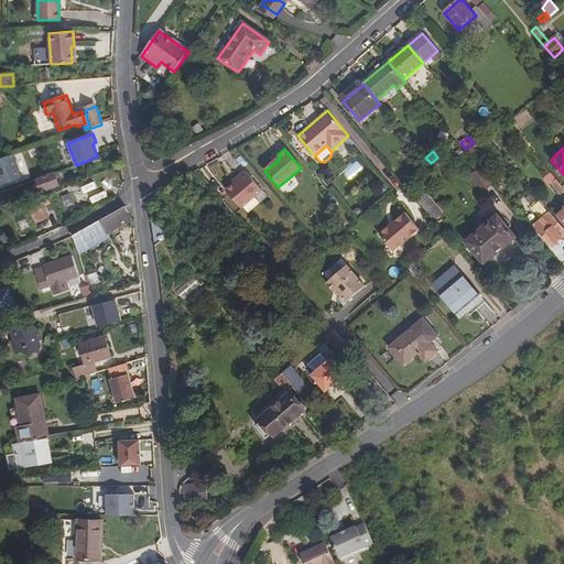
[(0,185),(21,179),(13,154),(0,158),(0,185)]
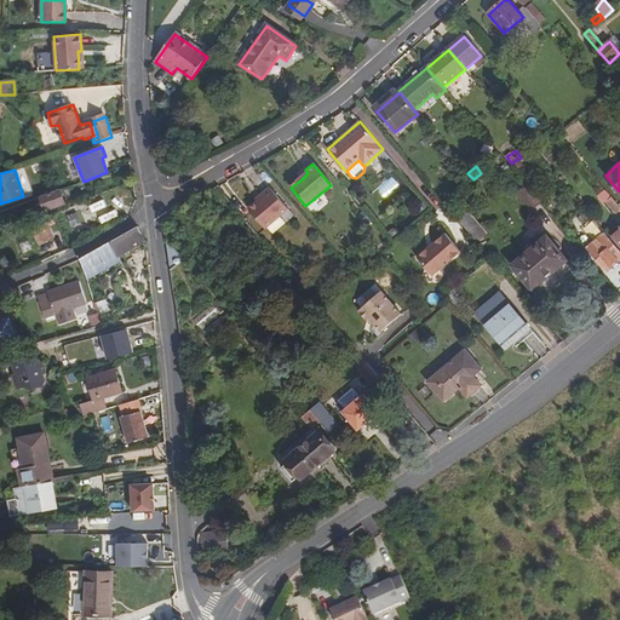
[(453,171),(446,177),(458,191),(465,185),(453,171)]
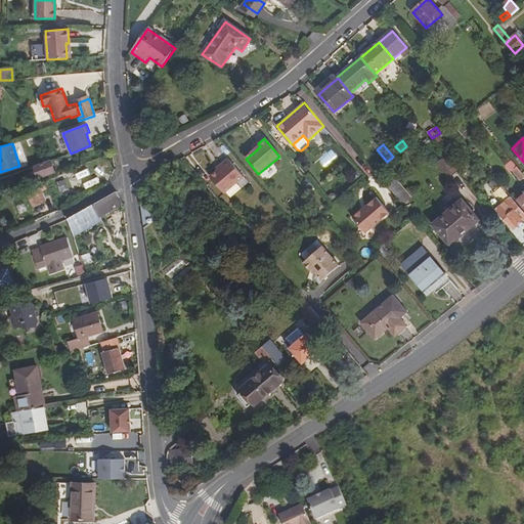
[(456,171),(445,158),(437,164),(448,177),(456,171)]
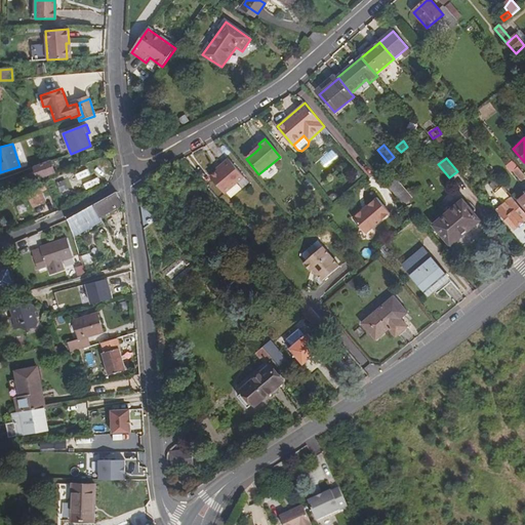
[(197,175),(183,159),(174,164),(189,182),(197,175)]
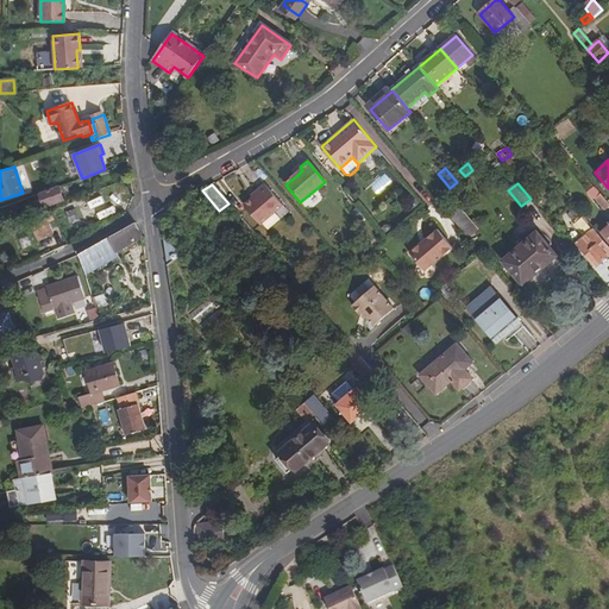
[(264,186),(257,192),(258,193),(253,199),(244,207),(261,226),(282,207),(264,186)]
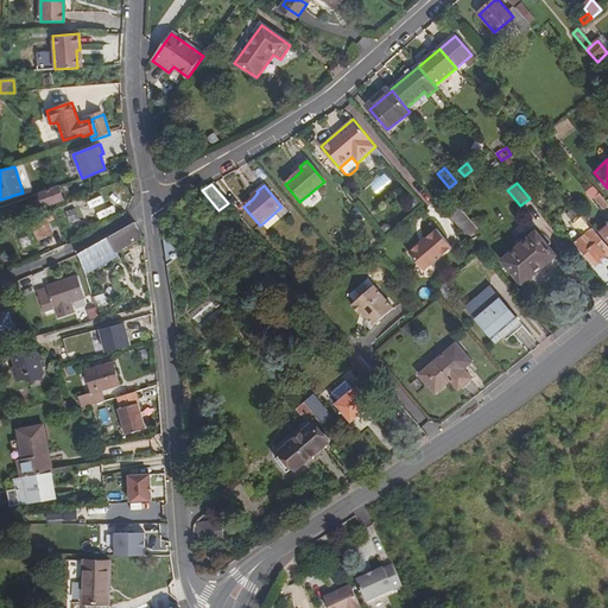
[(63,198),(58,187),(40,194),(43,198),(35,202),(38,209),(63,198)]
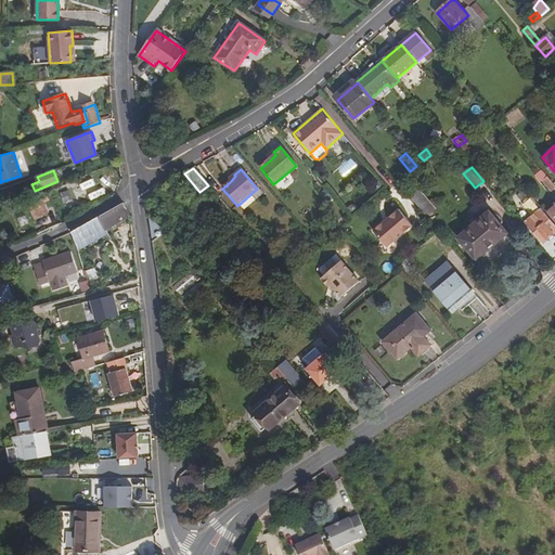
[(554,186),(554,185),(543,171),(538,176),(551,191),(554,186)]
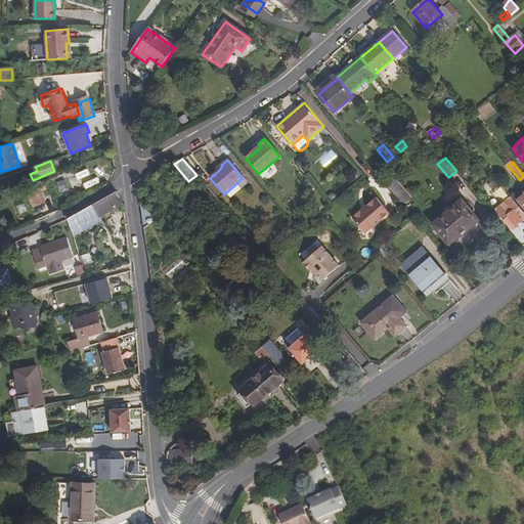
[(77,173),(79,179),(91,174),(88,168),(77,173)]
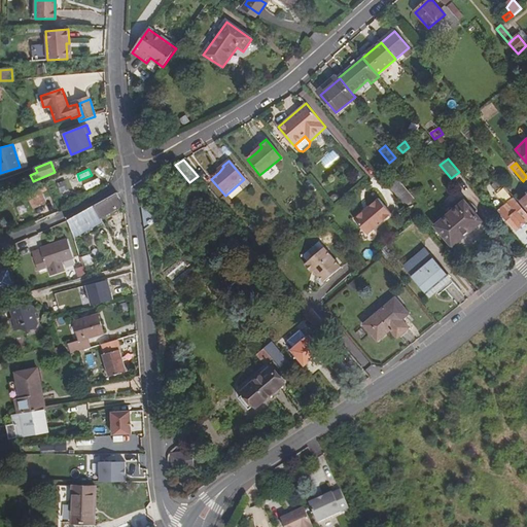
[(507,189),(498,179),(493,183),(502,194),(507,189)]
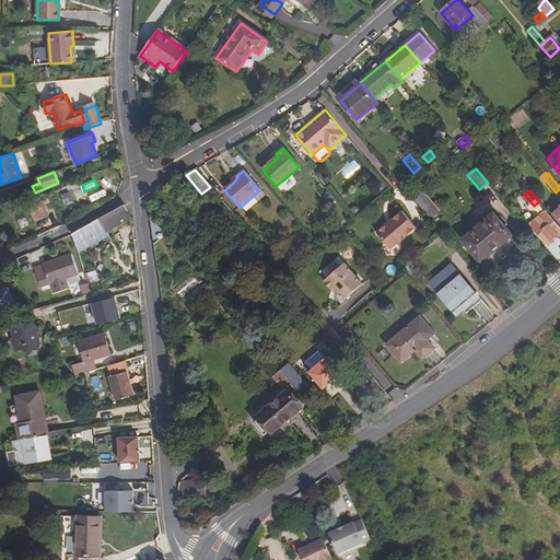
[(58,195),(62,205),(71,201),(67,191),(58,195)]
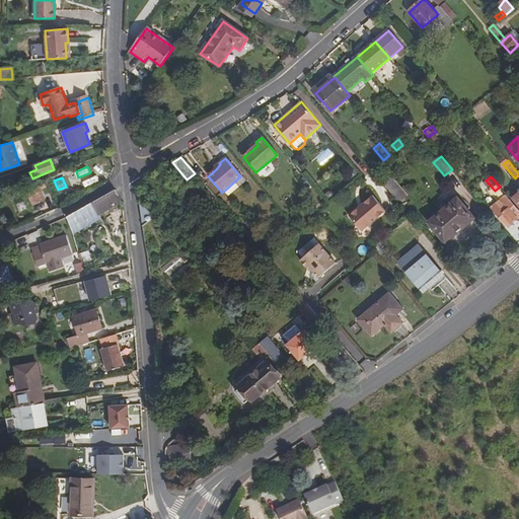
[(393,179),(386,188),(401,203),(410,196),(393,179)]
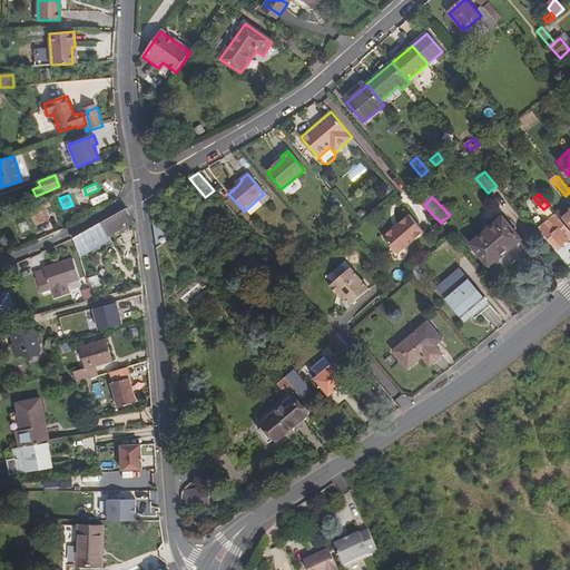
[(27,208),(32,224),(47,218),(42,207),(48,205),(46,198),(36,202),(37,205),(27,208)]
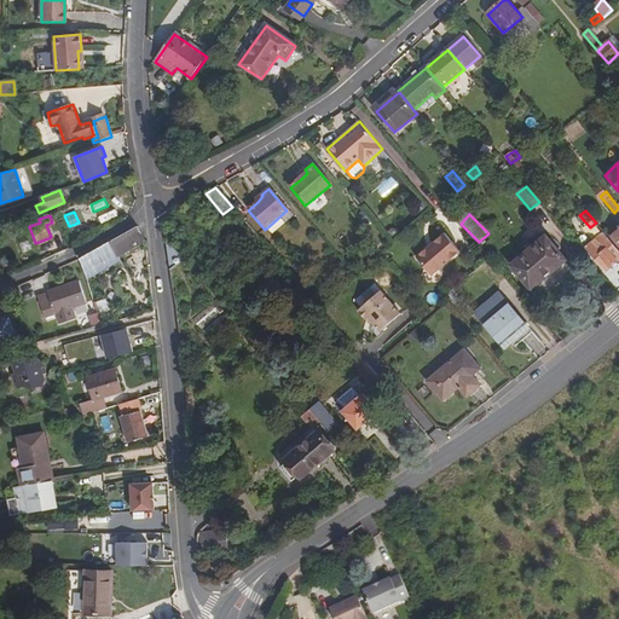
[(137,227),(85,256),(90,266),(116,252),(119,255),(144,241),(137,227)]
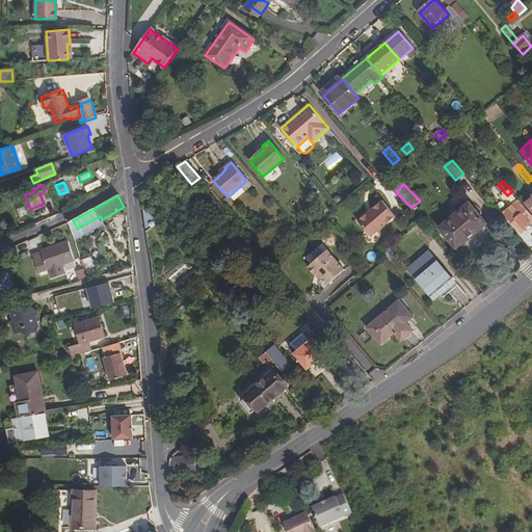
[(531,223),(531,215),(519,200),(503,213),(521,233),(531,223)]
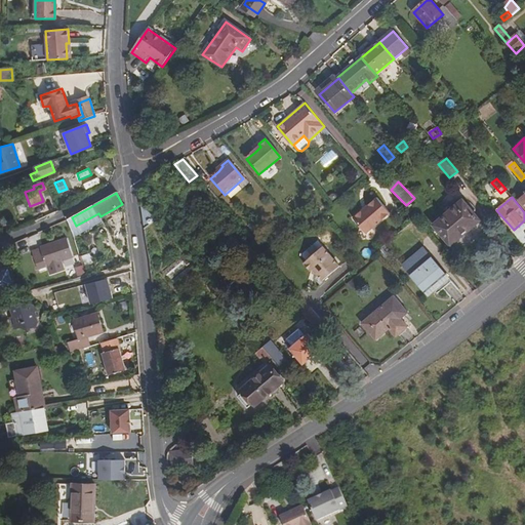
[(363,211),(354,219),(367,235),(391,215),(377,199),(367,208),(368,209),(364,212),(363,211)]
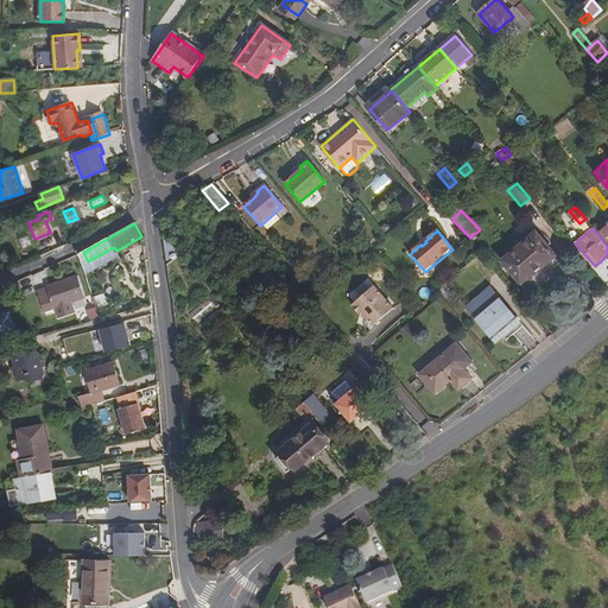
[(536,233),(504,260),(523,284),(556,257),(536,233)]
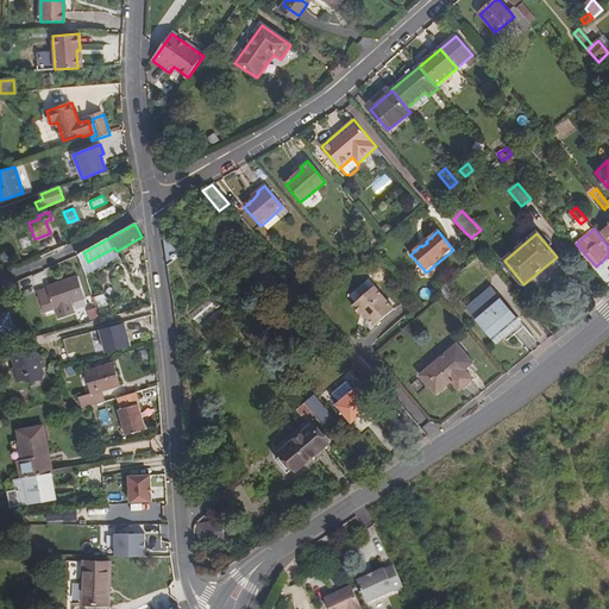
[(168,265),(175,261),(181,256),(164,237),(168,265)]
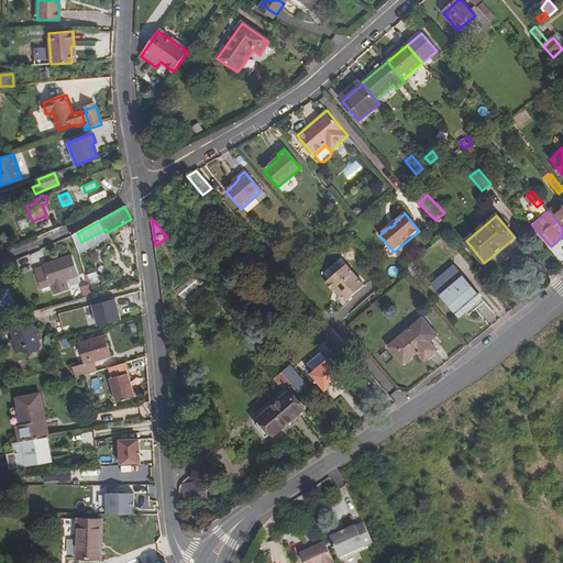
[(176,246),(167,236),(162,241),(170,251),(176,246)]
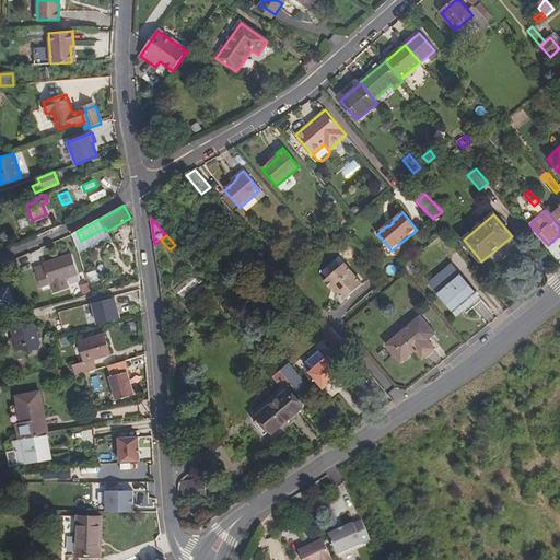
[(44,264),(44,265),(35,268),(42,287),(50,284),(54,293),(70,288),(67,278),(79,273),(72,254),(44,264)]
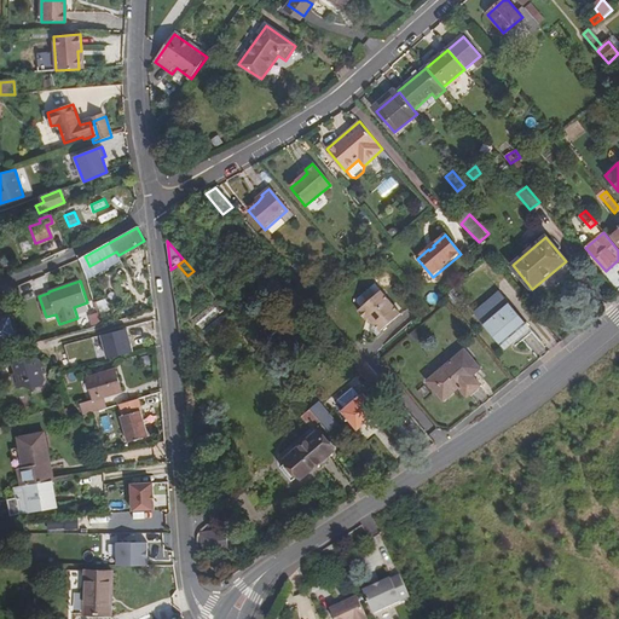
[(369,318),(375,324),(381,331),(400,314),(381,291),(358,311),(366,320),(369,318)]
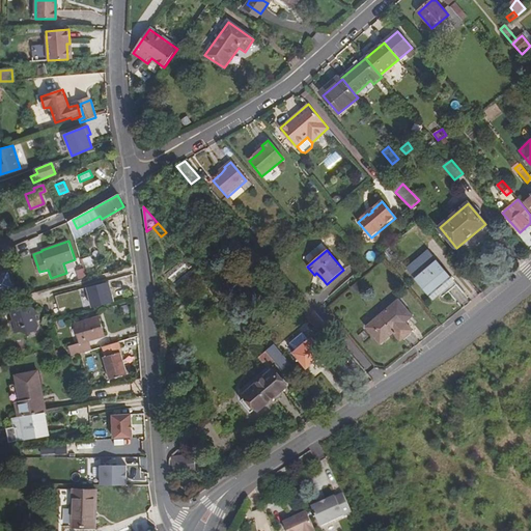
[(409,269),(434,299),(454,281),(428,252),(409,269)]
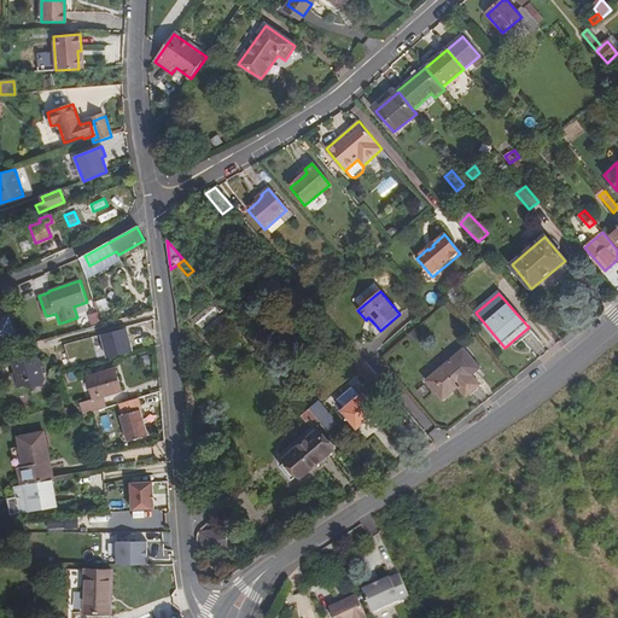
[(106,297),(98,301),(103,312),(111,308),(106,297)]
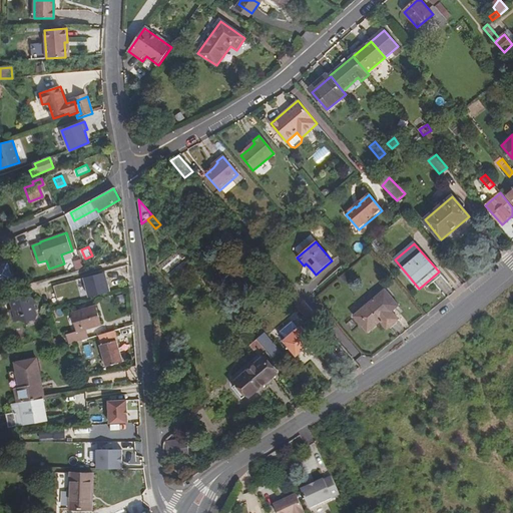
[(187,257),(180,249),(161,266),(167,274),(187,257)]
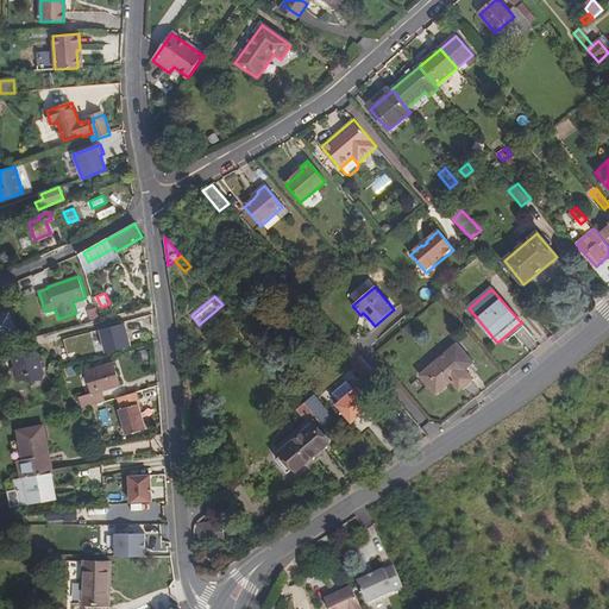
[(89,311),(93,322),(101,319),(98,309),(89,311)]
